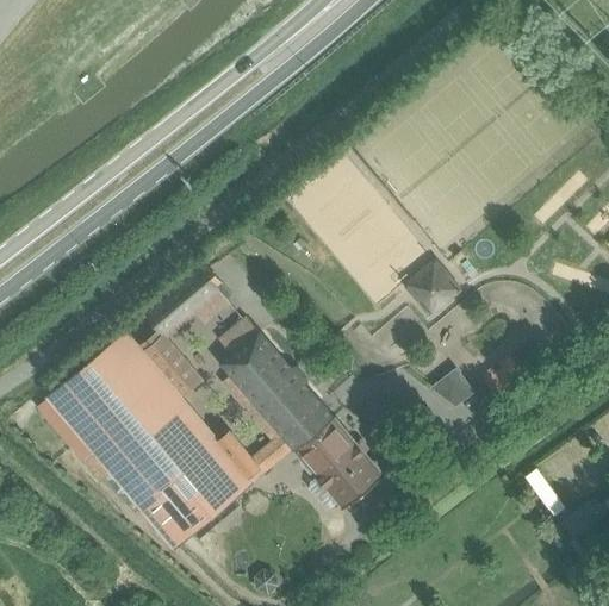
[(401,289),(427,319),(459,293),(437,267),(433,262),(401,289)]
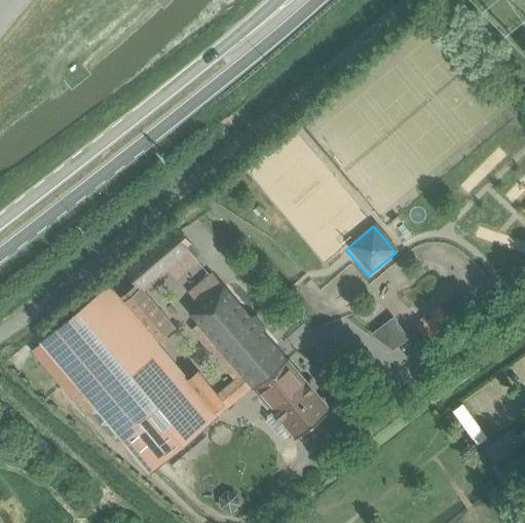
[(126,274),(140,290),(141,291),(188,251),(174,234),(126,274)]
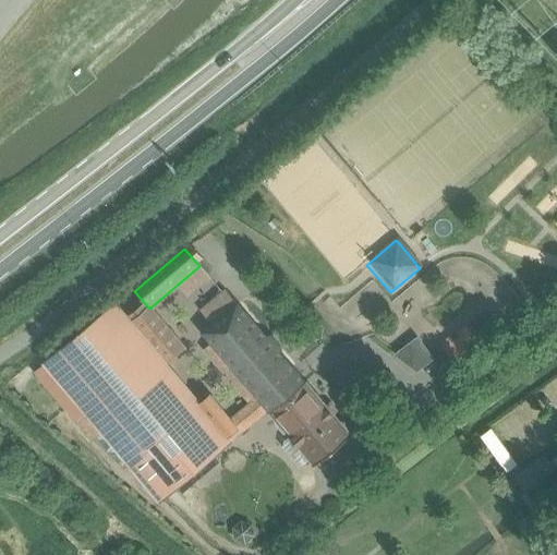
[(312,466),(351,434),(305,381),(303,382),(237,304),(202,335),(268,412),(265,413),(273,420),(270,425),(279,434),(286,434),(312,466)]
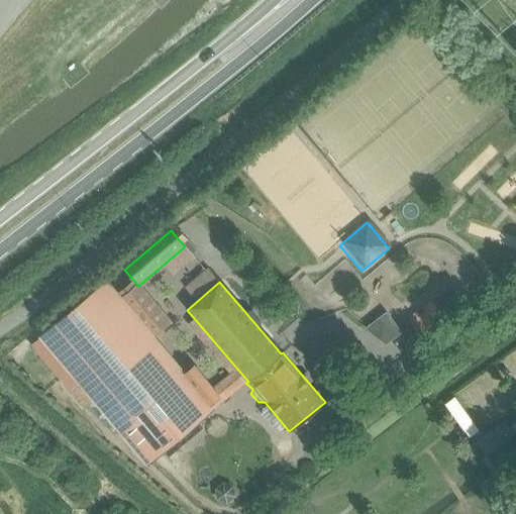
[(41,337),(30,346),(69,393),(68,393),(83,411),(87,408),(95,402),(115,426),(147,465),(213,410),(210,407),(221,398),(214,389),(194,366),(183,376),(151,339),(170,322),(141,289),(138,286),(137,285),(119,300),(105,284),(41,337)]
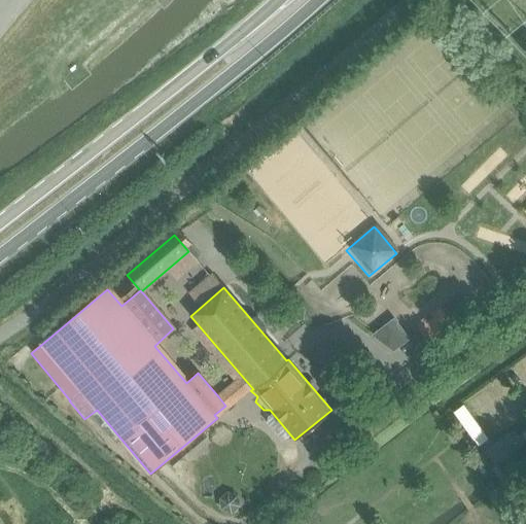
[(443,311),(419,330),(432,348),(457,329),(443,311)]
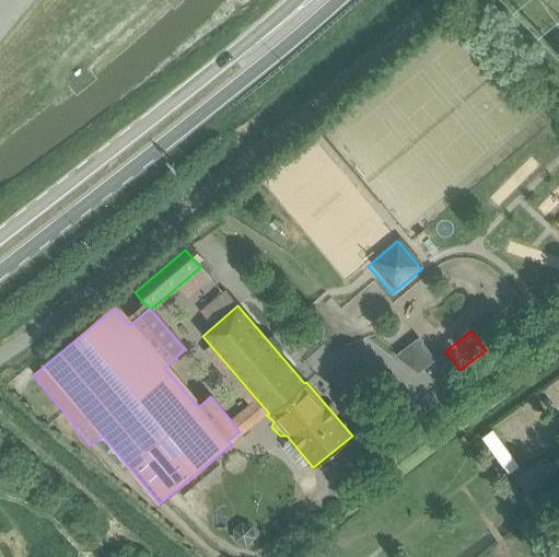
[(351,375),(337,376),(338,389),(352,386),(351,375)]
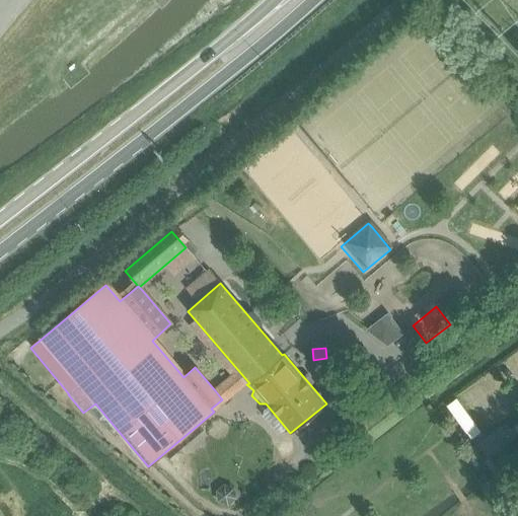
[(456,399),(446,408),(470,440),(481,433),(456,399)]
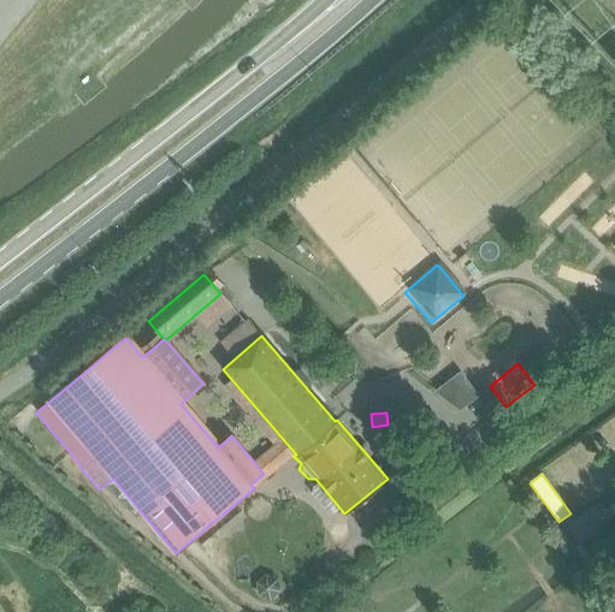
[(605,511),(601,504),(566,528),(579,545),(613,521),(611,520),(605,511)]
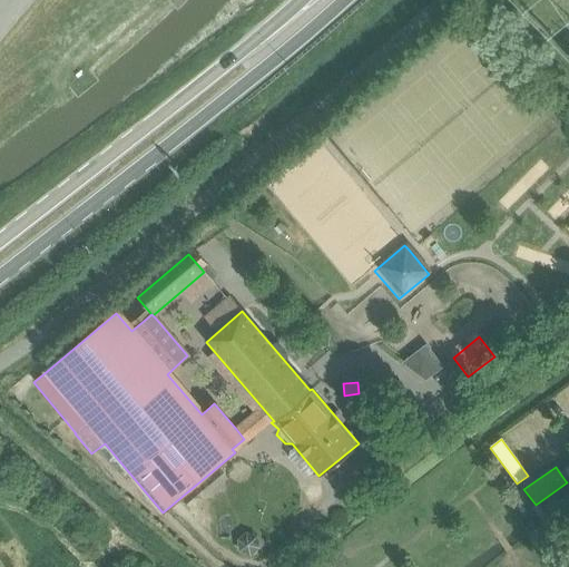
[(568,518),(558,527),(568,541),(568,518)]
